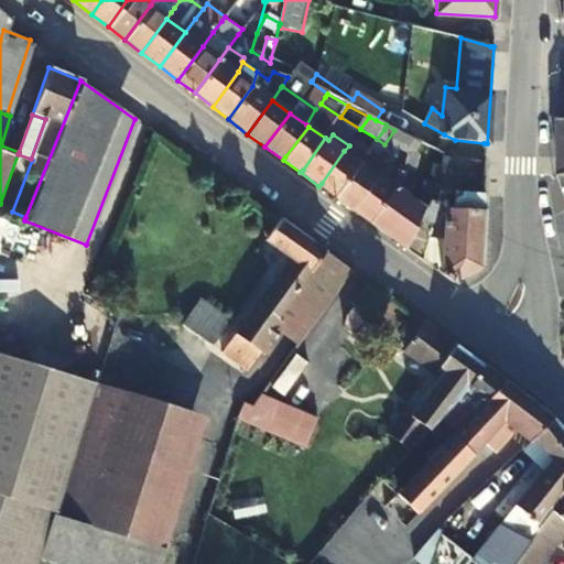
[(318,186),(335,197),(337,194),(359,163),(344,151),(322,183),(318,186)]
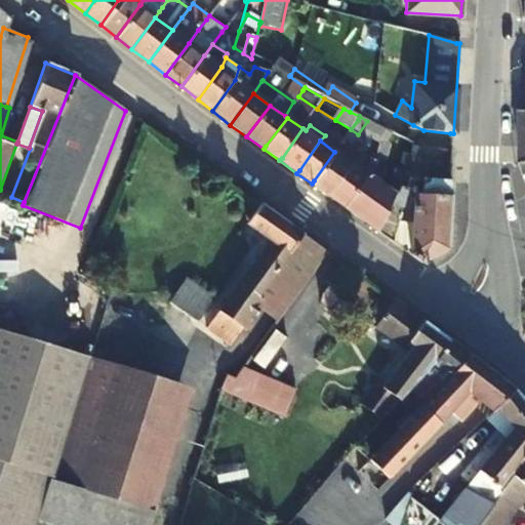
[(449,150),(410,146),(410,154),(407,177),(410,177),(450,179),(452,150),(449,150)]
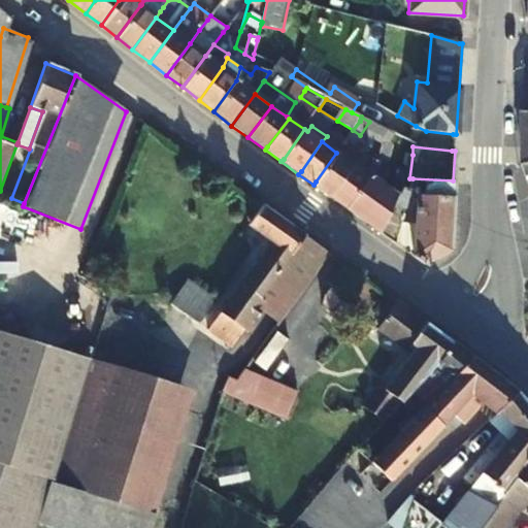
[(364,217),(386,188),(383,185),(386,167),(389,167),(391,154),(380,152),(373,179),(371,177),(351,206),(349,210),(362,220),(364,217)]
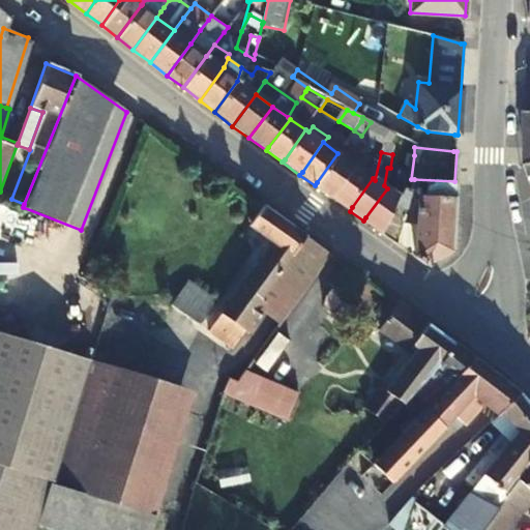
[(317,182),(315,185),(333,199),(335,196),(356,166),(337,153),(317,182)]
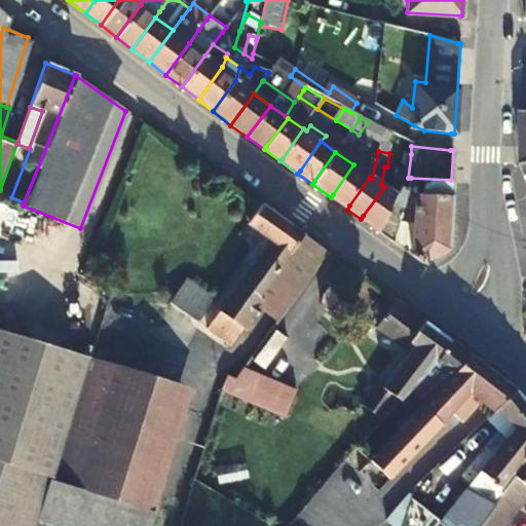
[(408,178),(411,154),(408,154),(402,153),(400,174),(395,171),(386,188),(384,187),(363,216),(361,219),(377,231),(379,228),(403,189),(404,189),(406,189),(408,178)]
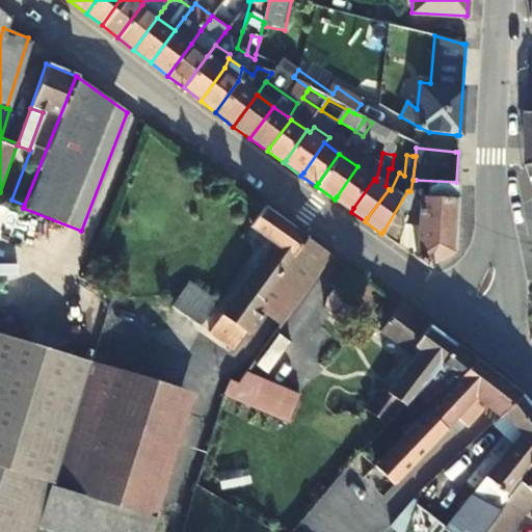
[(337,196),(335,200),(351,212),(353,208),(374,179),(357,166),(337,196)]
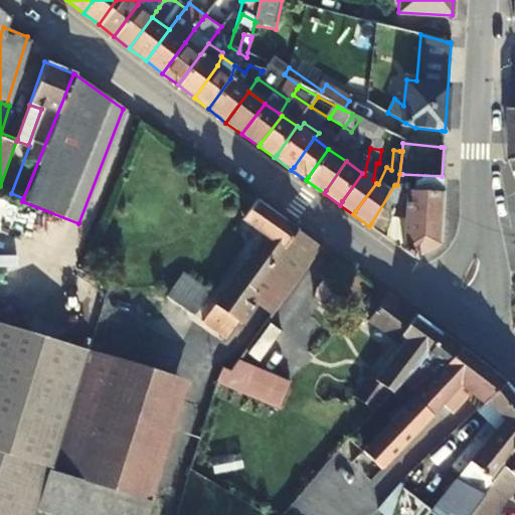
[(397,191),(405,191),(438,192),(441,192),(442,176),(402,174),(399,174),(397,185),(397,191)]
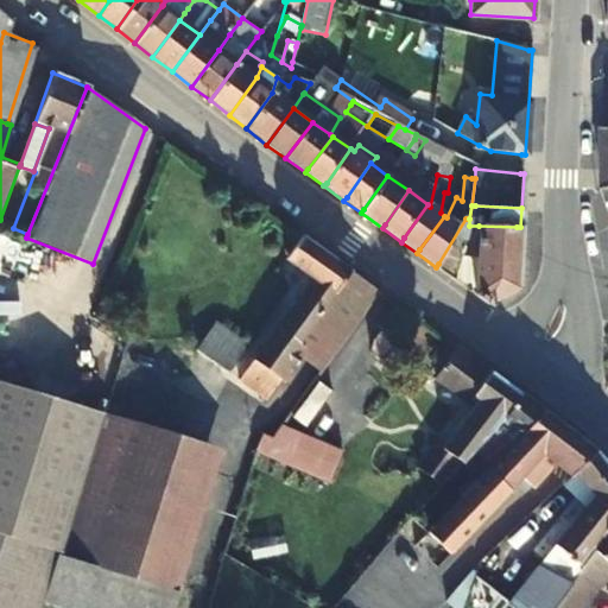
[(453,279),(458,260),(469,226),(469,219),(467,219),(466,219),(438,264),(436,267),(453,279)]
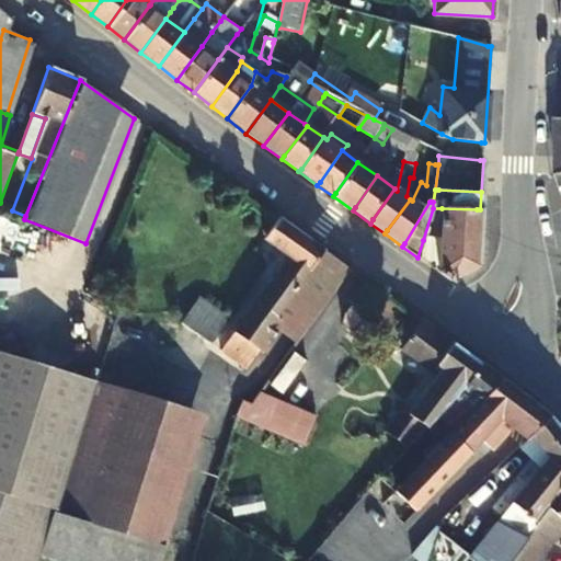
[(423,240),(418,258),(448,279),(477,267),(480,209),(477,209),(442,208),(439,243),(423,240)]
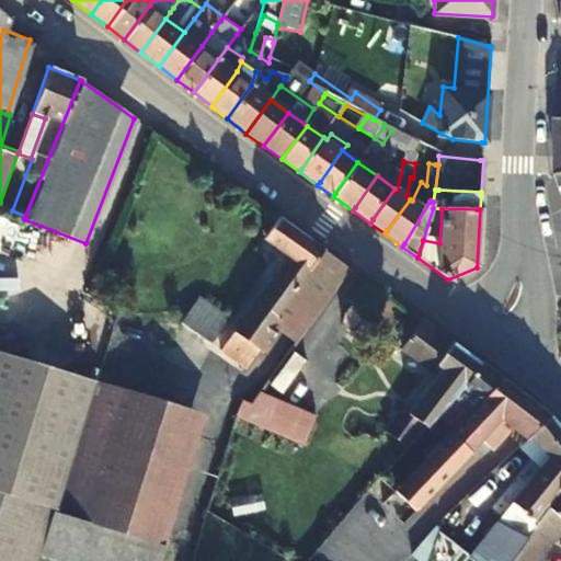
[(433,208),(423,240),(439,243),(442,208),(433,208)]
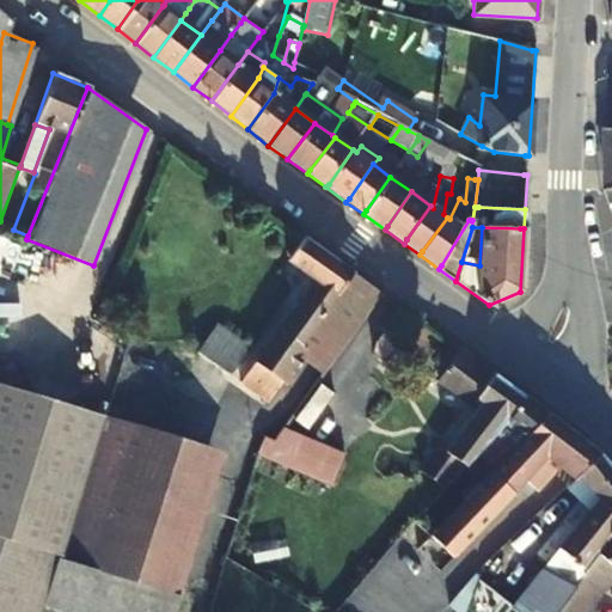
[(353,274),(303,238),(286,262),(310,279),(254,357),(255,360),(240,380),(265,398),(279,379),(283,383),(299,360),(294,356),(352,276),(353,274)]
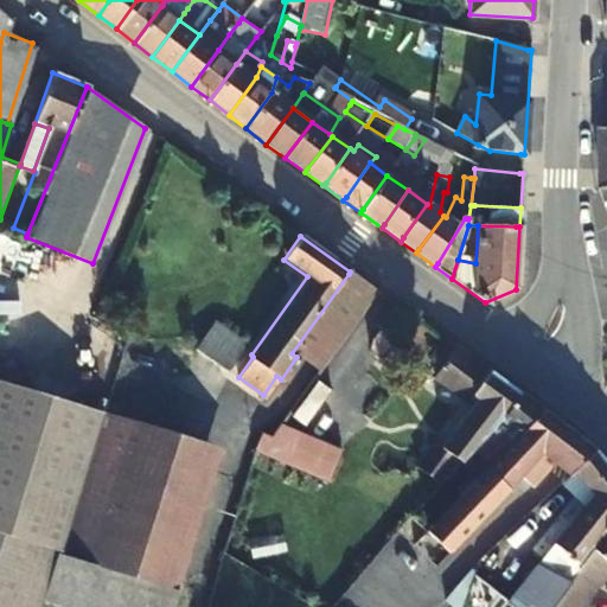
[(292,353),(296,357),(319,372),(375,294),(377,291),(350,272),(349,274),(292,353)]
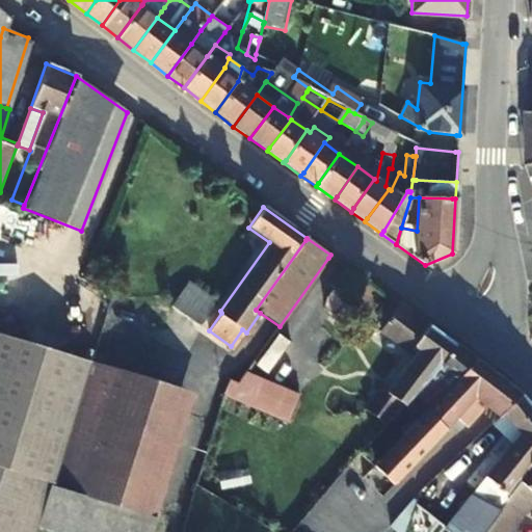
[(333,313),(362,278),(348,268),(320,302),(333,313)]
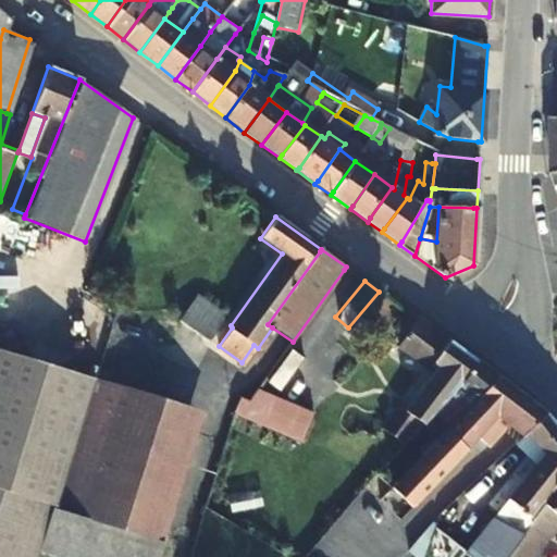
[(192,301),(177,320),(207,341),(219,321),(192,301)]
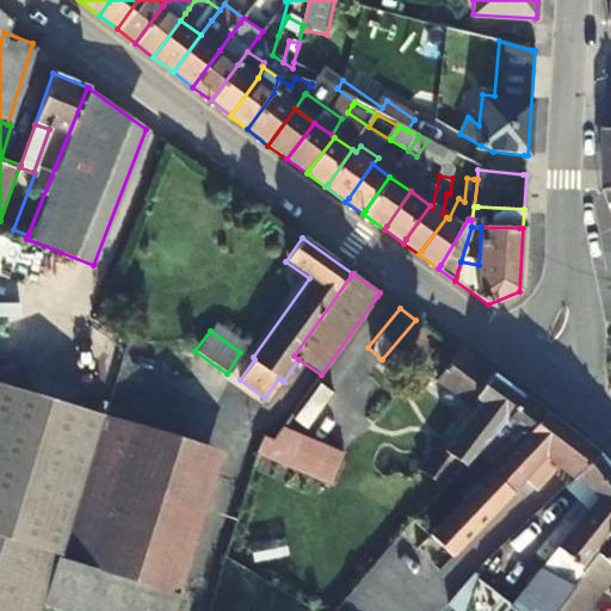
[(458,351),(455,349),(439,370),(480,402),(444,446),(444,449),(432,466),(449,476),(518,401),(522,397),(458,351)]
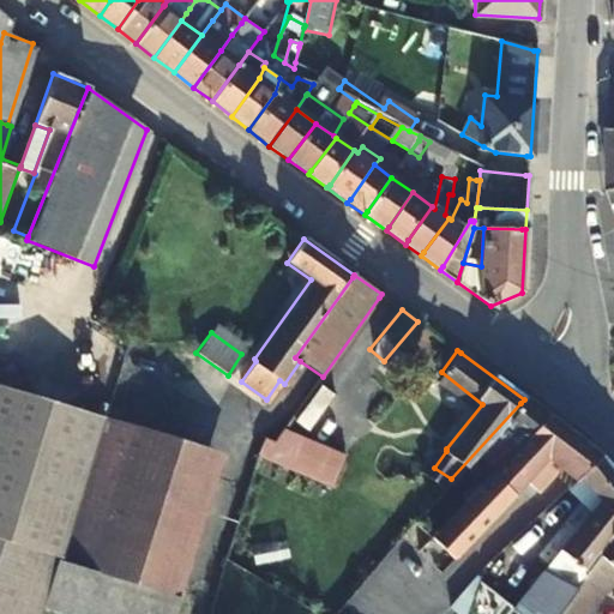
[(61,559),(106,417),(0,385),(0,540),(58,559),(61,559)]
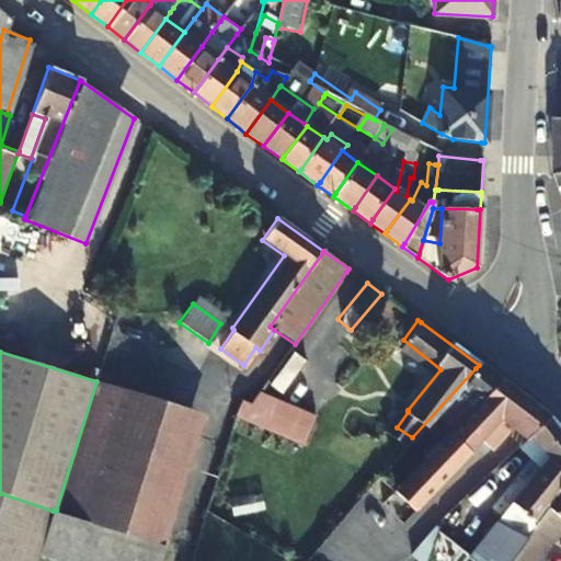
[(393,458),(407,471),(480,393),(496,382),(500,380),(479,365),(476,368),(412,437),(393,458)]
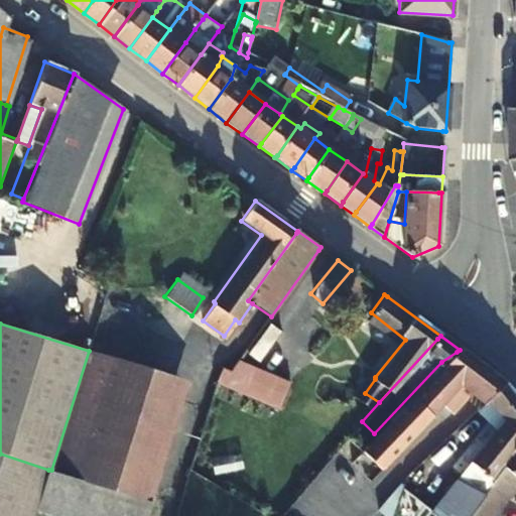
[(226,369),(233,372),(252,345),(238,340),(226,369)]
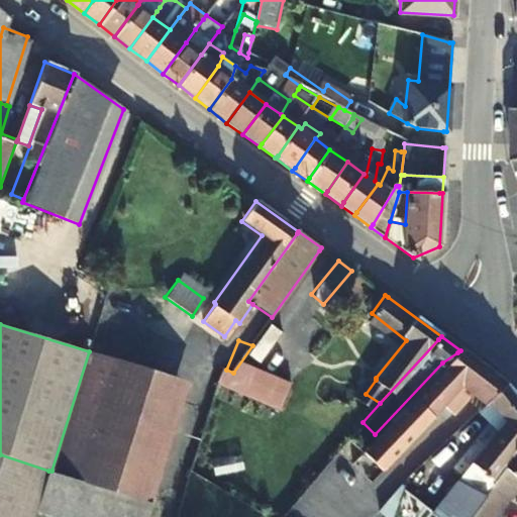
[(226,387),(318,425),(321,419),(298,399),(276,390),(288,360),(252,345),(233,373),(231,375),(223,386),(226,387)]
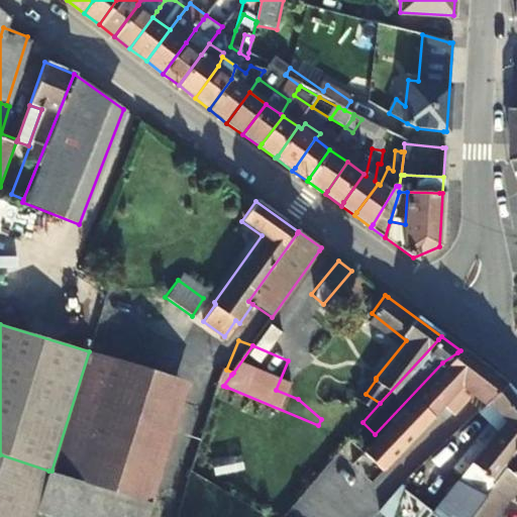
[(360,450),(381,469),(441,403),(451,411),(470,393),(484,403),(487,401),(504,384),(460,350),(457,352),(442,363),(375,434),(360,450)]
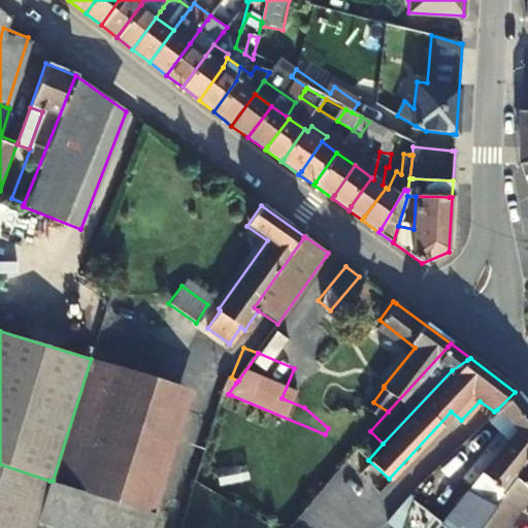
[(192,392),(91,359),(53,481),(155,513),(192,392)]
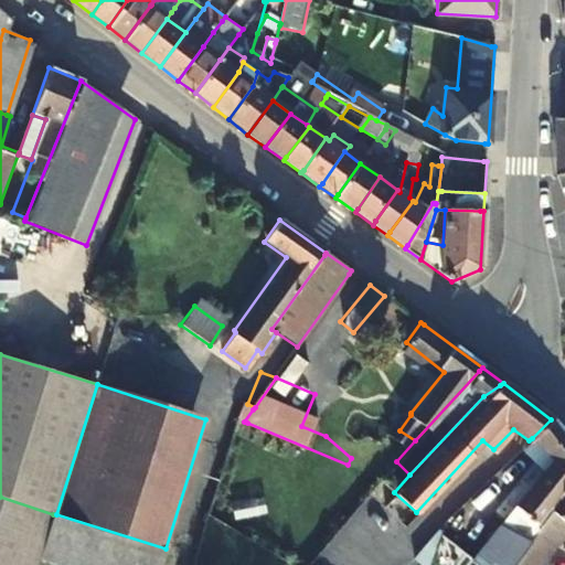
[(241,420),(244,422),(253,409),(255,407),(247,404),(241,420)]
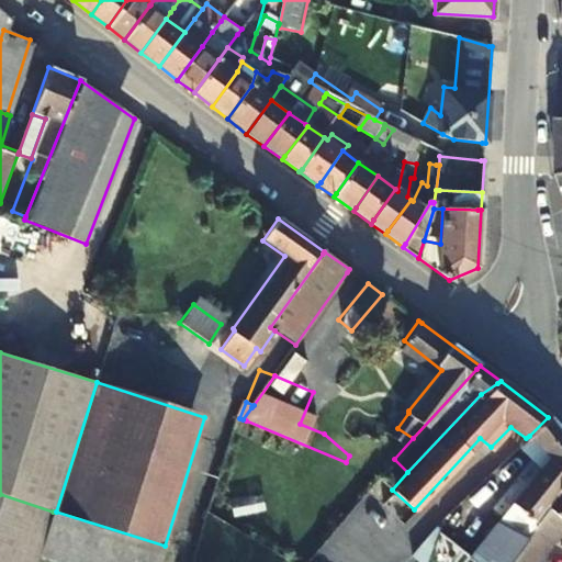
[(548,417),(529,436),(547,456),(469,557),(474,561),(503,561),(536,519),(561,493),(561,434),(549,418),(548,417)]
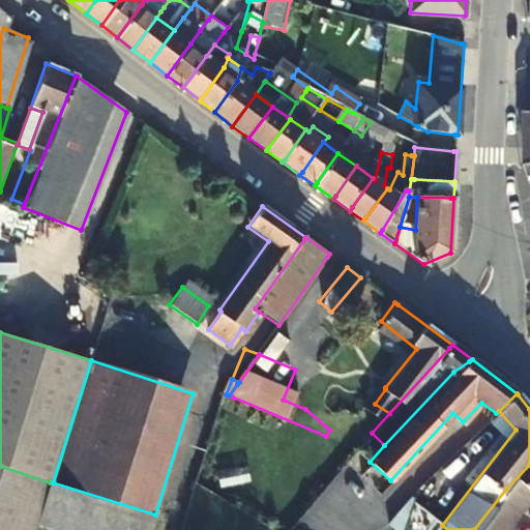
[(513,529),(526,513),(517,508),(529,495),(529,465),(505,490),(510,504),(504,501),(481,529),(513,529)]
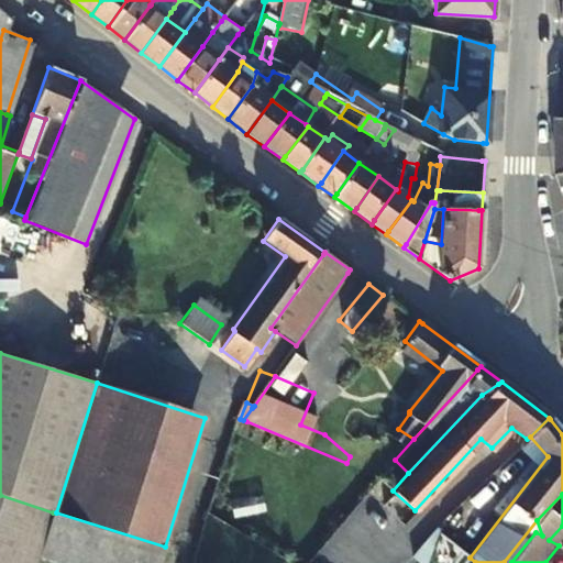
[(0,562),(40,562),(42,558),(40,555),(53,512),(0,495),(0,562)]
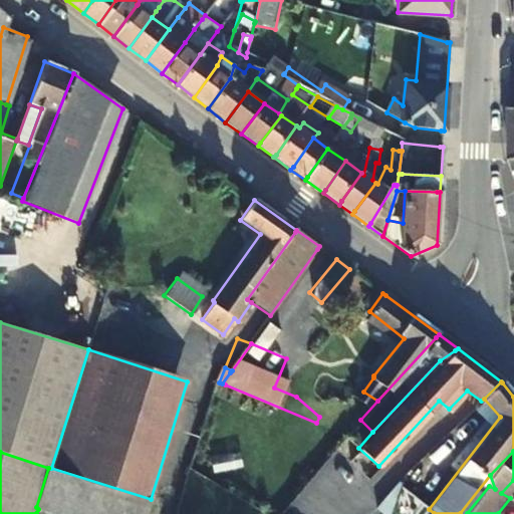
[(247,486),(192,454),(188,467),(191,469),(239,499),(247,486)]
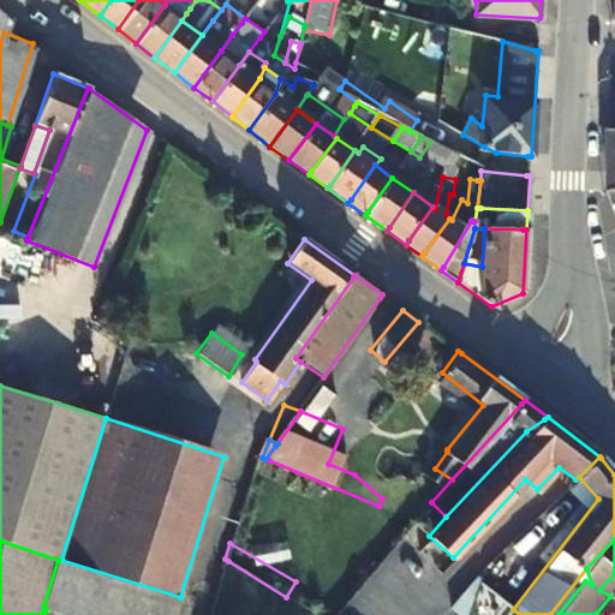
[(67,614),(174,614),(180,597),(61,560),(58,560),(43,607),(46,609),(67,614)]
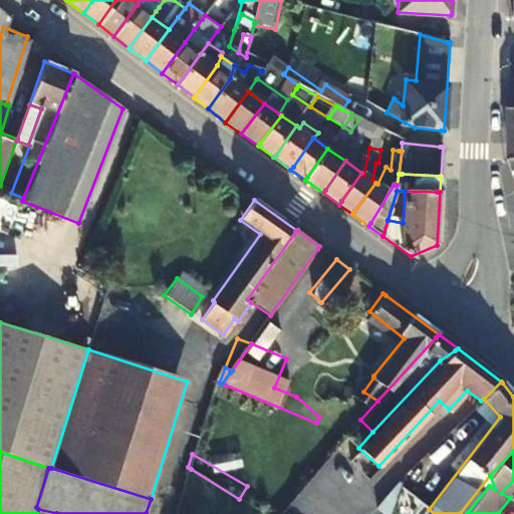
[(399,487),(396,499),(415,513),(424,513),(429,509),(402,489),(399,487)]
